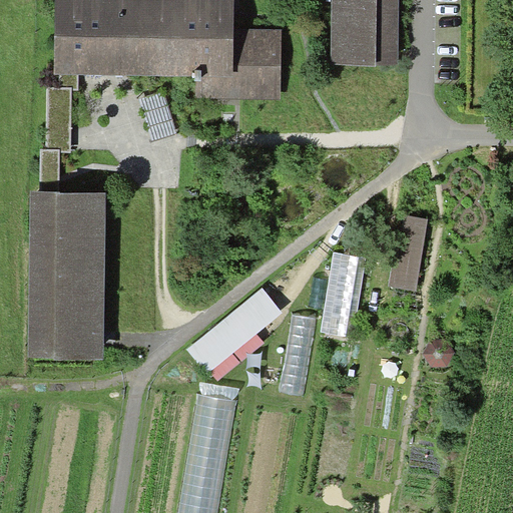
[(196,98),(281,99),(282,30),(233,29),(233,0),(55,0),(55,74),(59,74),(78,74),(196,76),(196,98)]
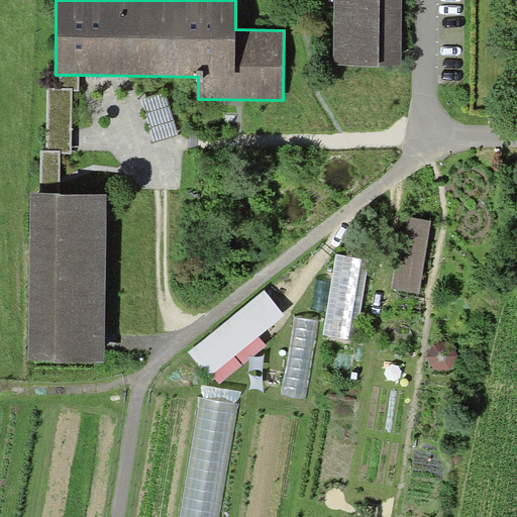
[(402,66),(402,0),(334,0),(333,66),(402,66)]
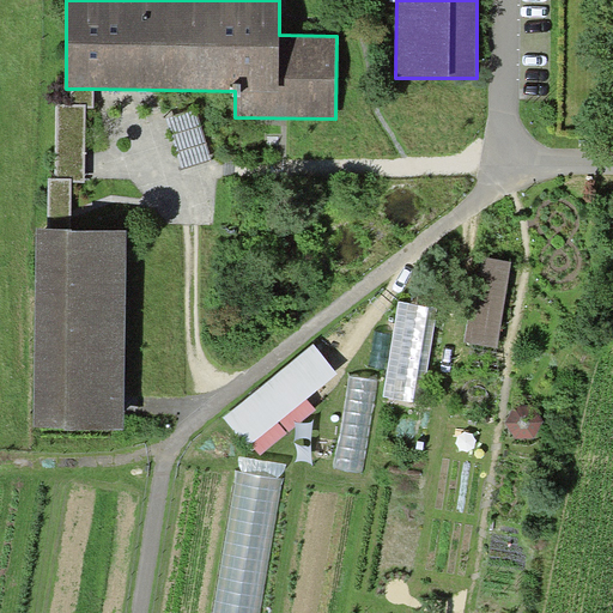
[(93,108),(93,89),(71,89),(71,105),(86,105),(86,108),(93,108)]
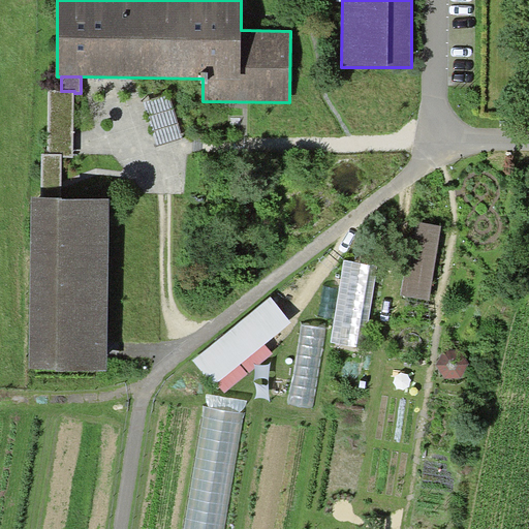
[(61,91),(49,91),(48,154),(61,154),(61,157),(73,157),(74,93),(74,91),(61,91)]
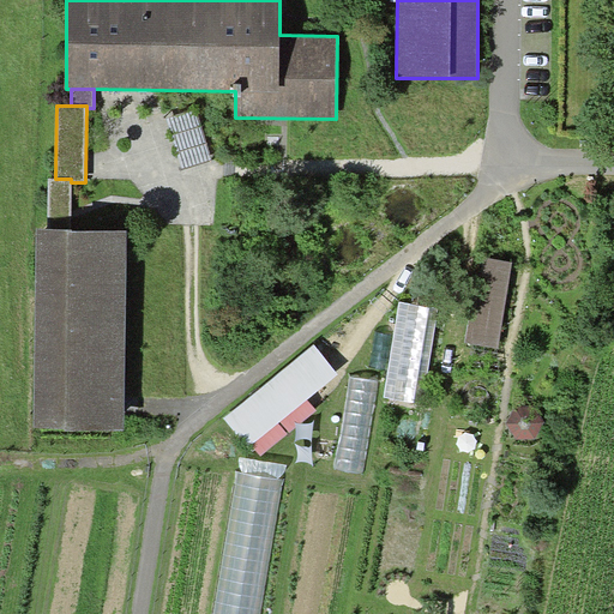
[(197,110),(168,119),(182,168),(212,160),(197,110)]
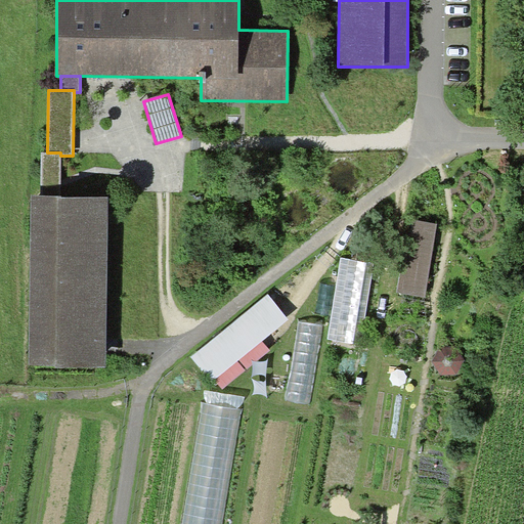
[(60,156),(60,153),(47,153),(42,151),(41,195),(59,197),(60,156)]
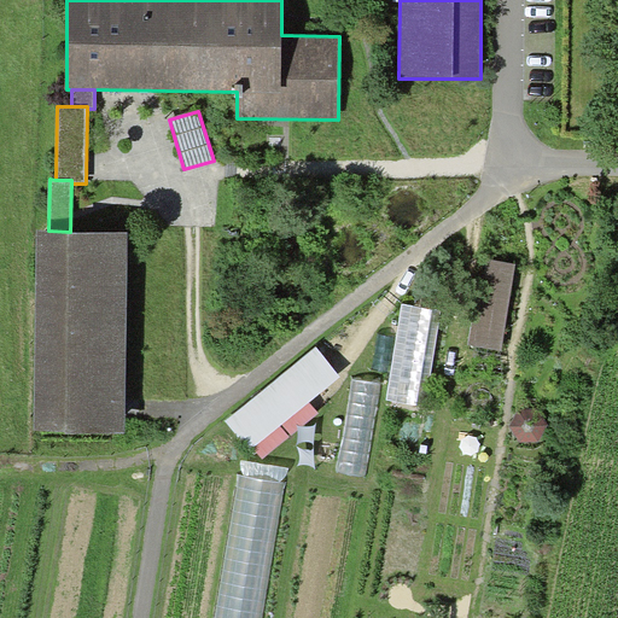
[(48,231),(38,231),(34,432),(126,433),(128,232),(70,232),(48,231)]
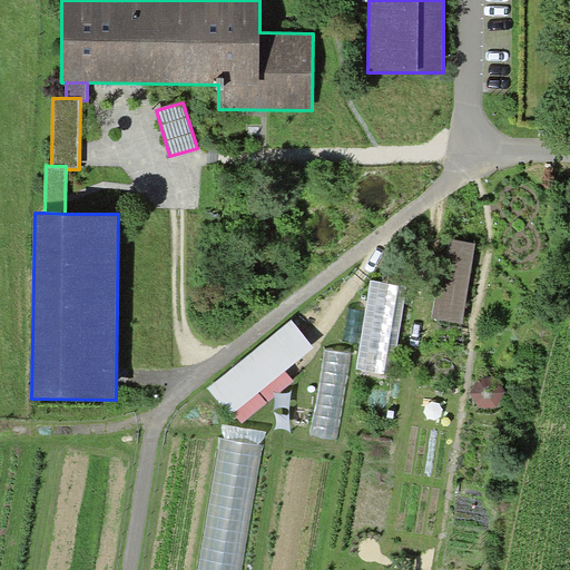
[(477,244),(446,238),(433,317),(462,323),(477,244)]
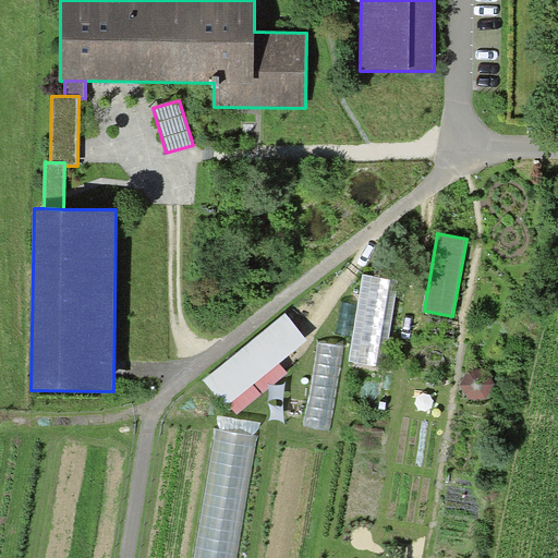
[(398,279),(363,274),(348,361),(376,365),(380,337),(388,338),(398,279)]
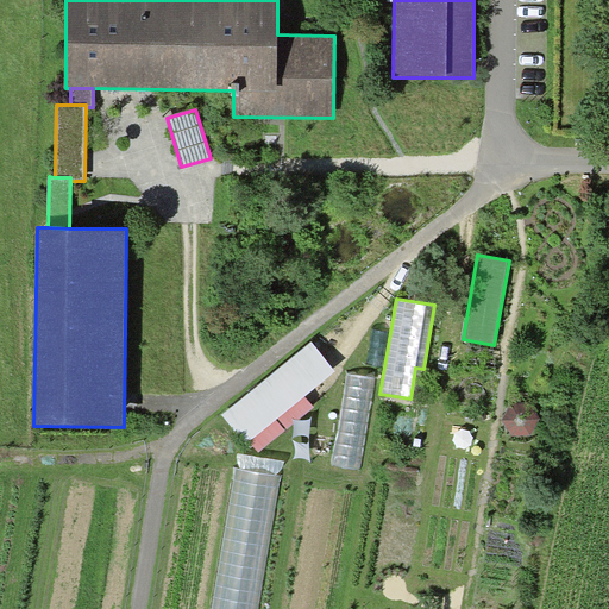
[(334,372),(311,343),(221,414),(245,444),(334,372)]
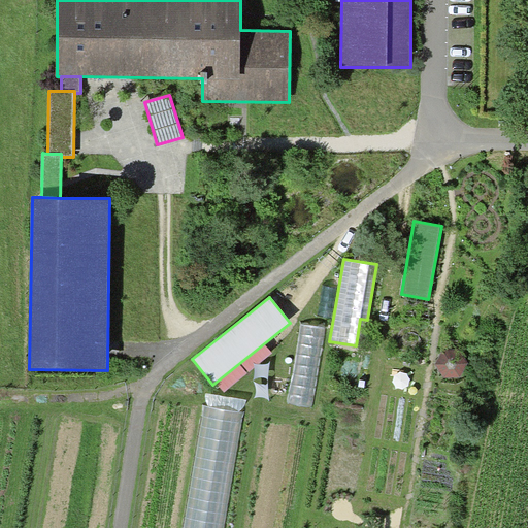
[(326,328),(301,324),(287,403),(311,408),(326,328)]
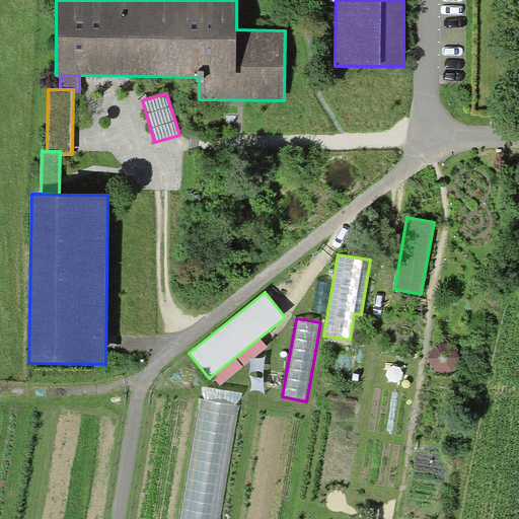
[(219,518),(239,405),(200,399),(179,518),(219,518)]
